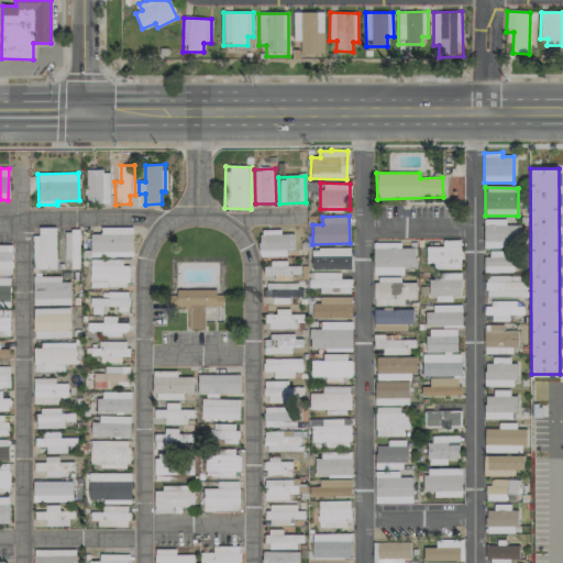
[(522,225),(505,225),(505,219),(483,220),(484,246),(522,246),(522,225)]
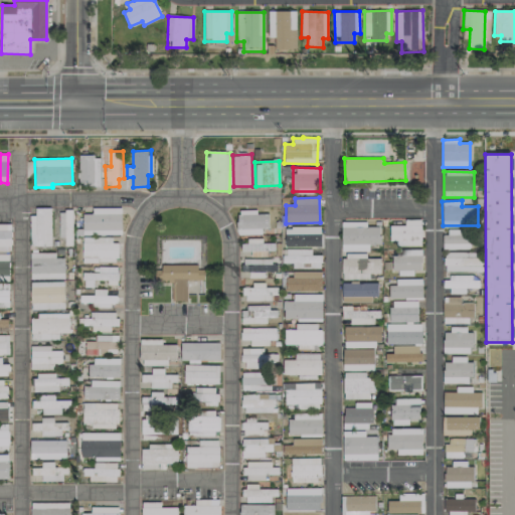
[(82,214),(83,235),(122,234),(121,207),(93,208),(93,214),(82,214)]
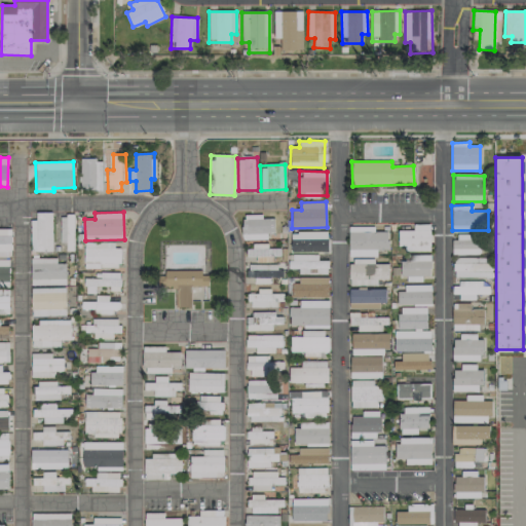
[(30,221),(31,252),(52,252),(52,213),(36,213),(36,221),(30,221)]
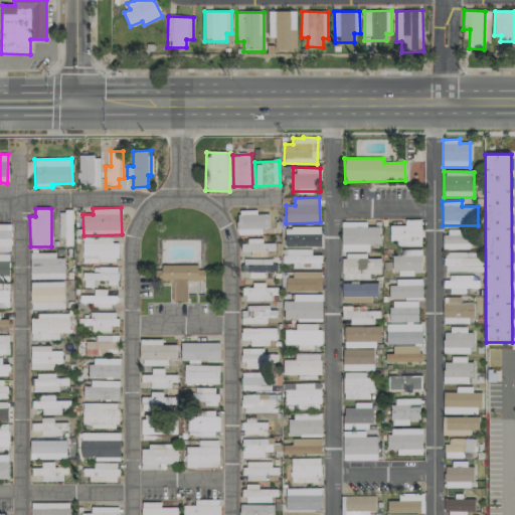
[(269,232),(268,213),(258,214),(256,210),(237,210),(237,233),(269,232)]
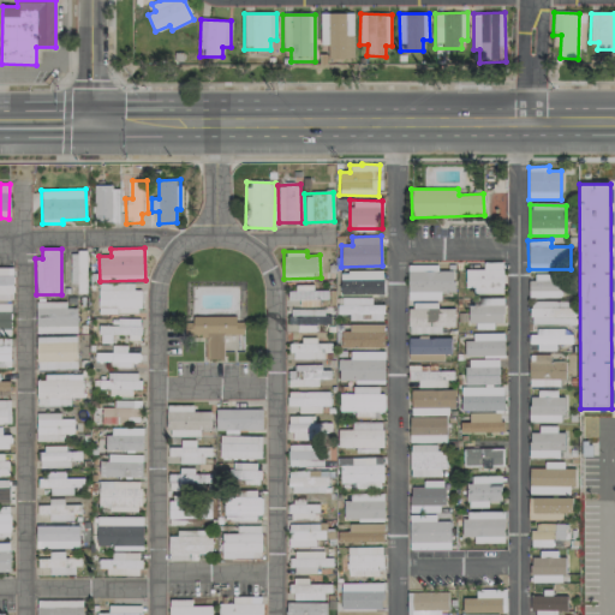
[(70,284),(77,284),(77,293),(87,293),(87,252),(71,252),(70,284)]
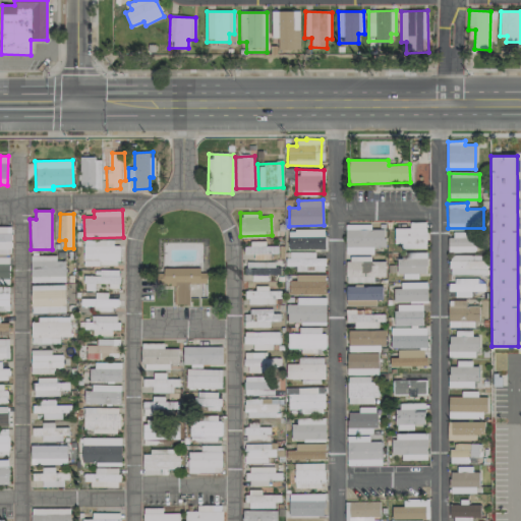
[(394,229),(394,249),(426,248),(425,222),(409,223),(409,228),(394,229)]
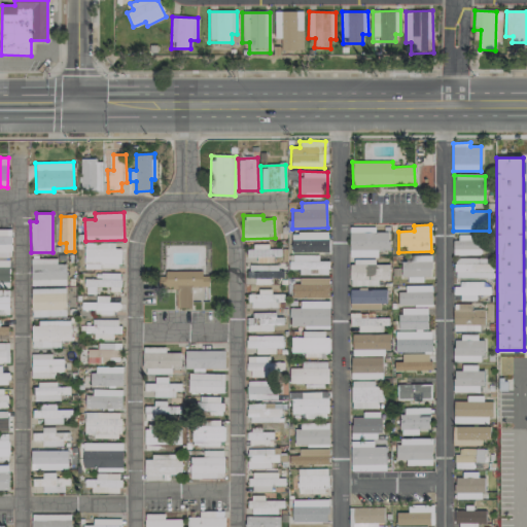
[(375,226),(349,227),(350,258),(378,257),(378,249),(389,249),(389,233),(375,233),(375,226)]
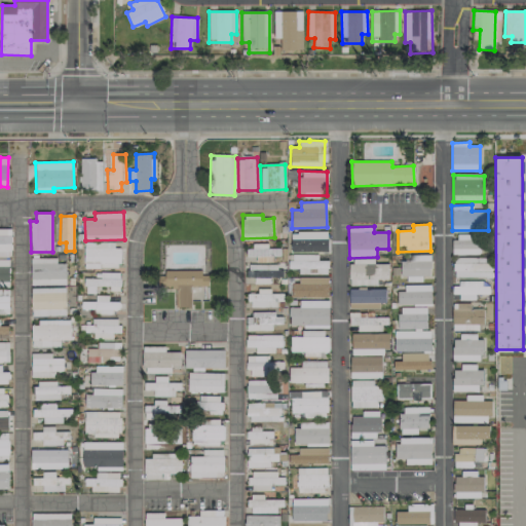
[(0,257),(11,257),(10,229),(0,228),(0,257)]
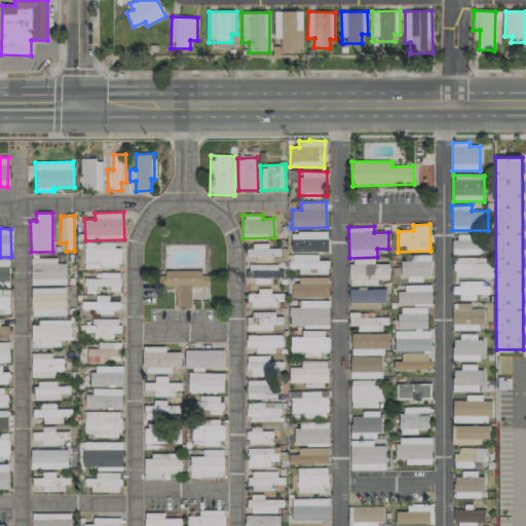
[(328,232),(292,232),(291,252),(328,252),(328,232)]
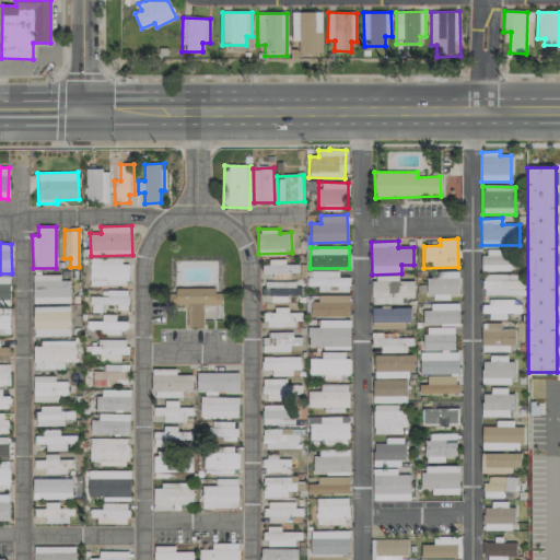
[(107,279),(129,280),(129,259),(90,259),(90,284),(107,286),(107,279)]
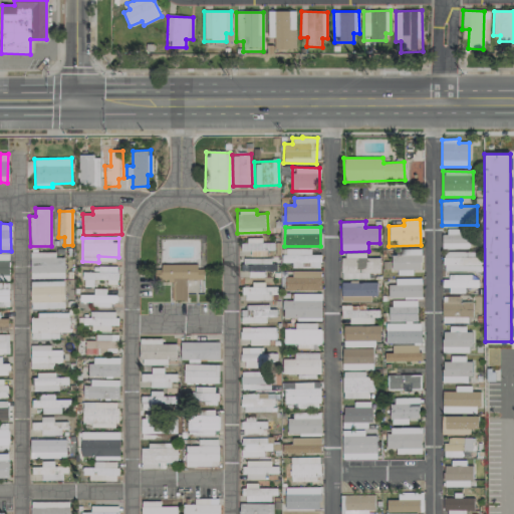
[(311,249),(283,248),(283,263),(291,263),(291,267),(320,268),(320,255),(310,255),(311,249)]
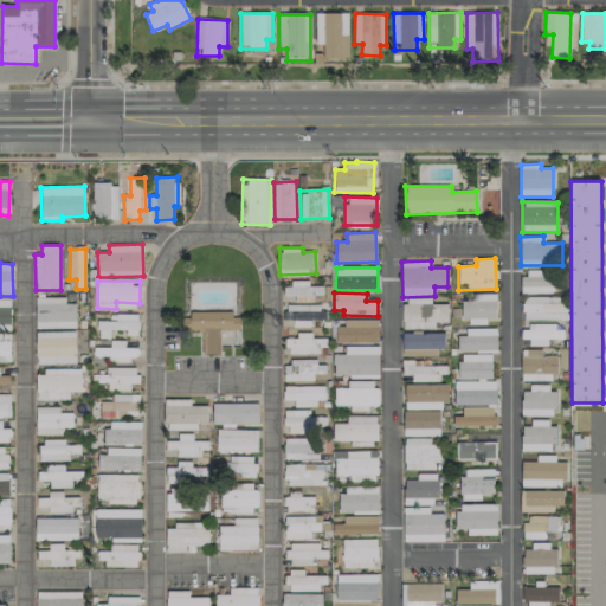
[(496,294),(475,294),(475,302),(461,302),(462,322),(496,321),(496,294)]
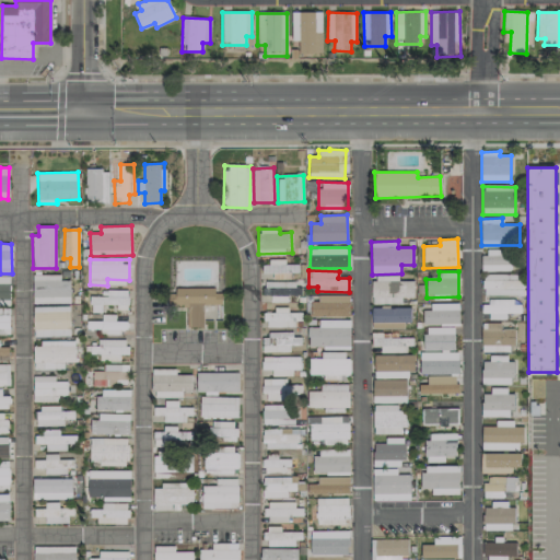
[(70,303),(70,280),(60,280),(59,275),(33,276),(33,303),(70,303)]
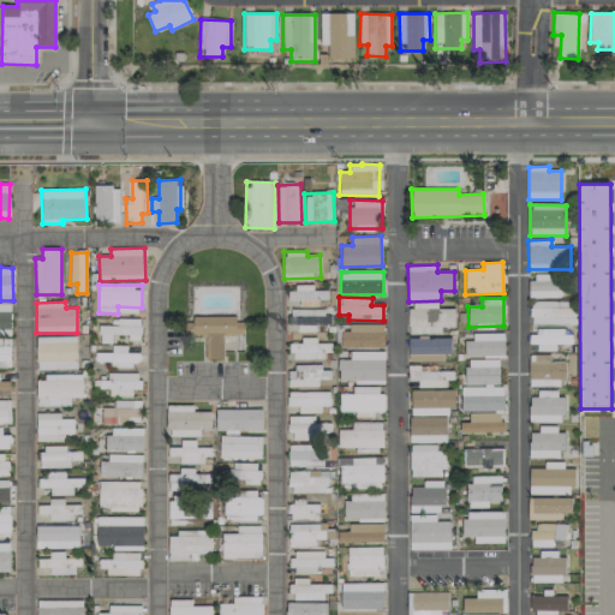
[(437,303),(410,303),(408,334),(442,334),(442,327),(454,327),(454,309),(437,309),(437,303)]
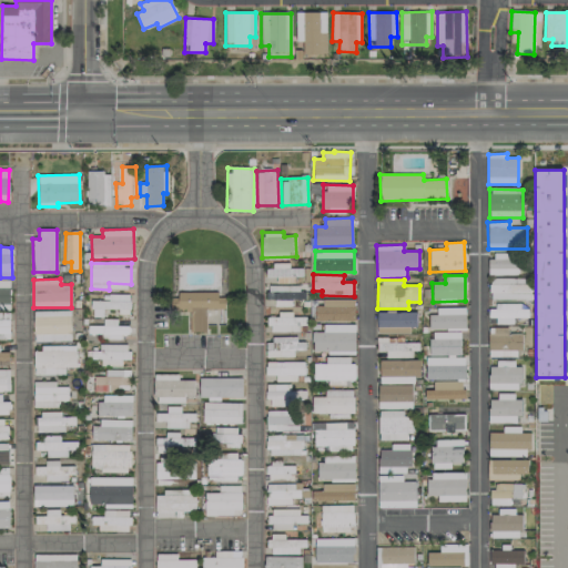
[(292,306),(292,301),(305,300),(305,286),(271,287),(272,306),(292,306)]
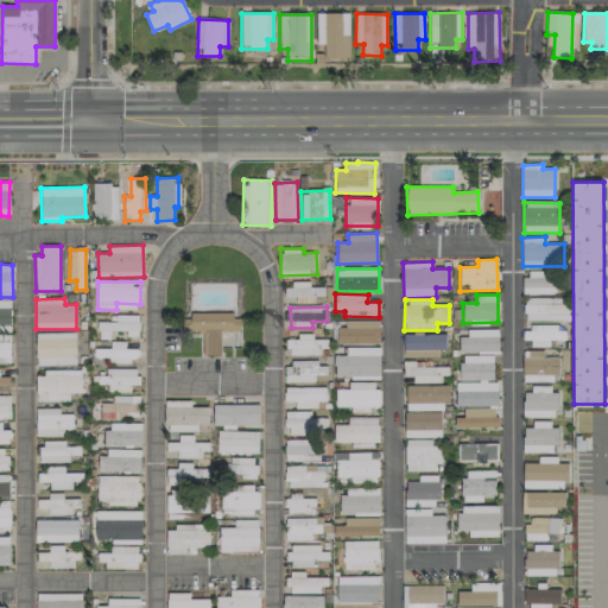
[(183,315),(183,333),(203,333),(203,355),(221,355),(221,348),(240,347),(240,314),(183,315)]
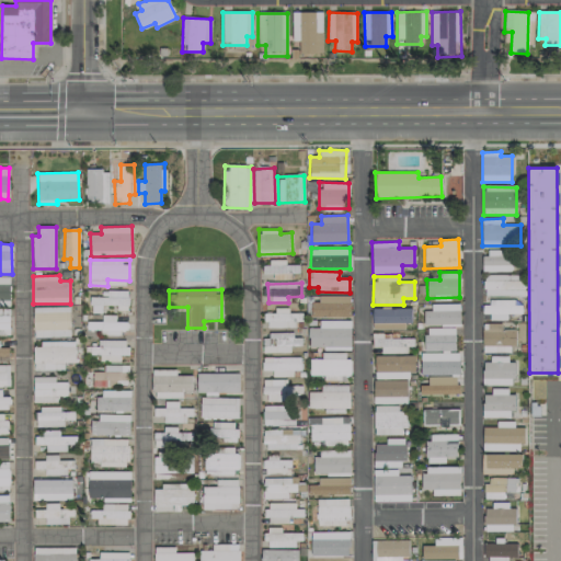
[(102,306),(117,306),(117,310),(128,310),(128,290),(107,290),(107,297),(91,297),(91,313),(102,313),(102,306)]
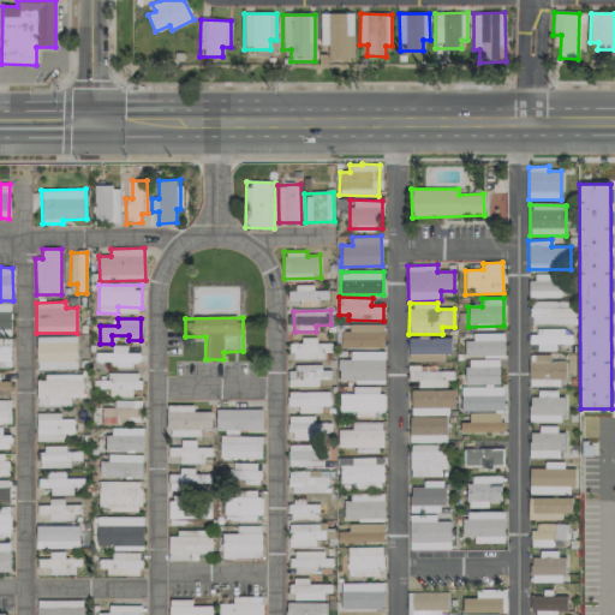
[(384,324),(348,324),(350,330),(340,332),(341,347),(384,347),(384,324)]
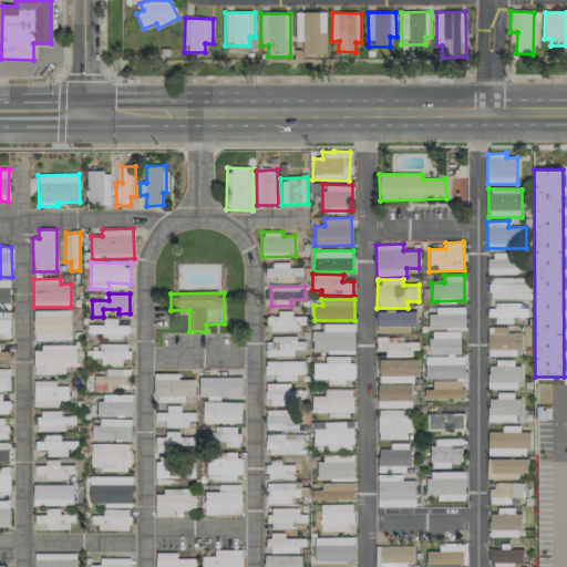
[(512,323),(512,317),(527,317),(526,305),(494,305),(494,323),(512,323)]
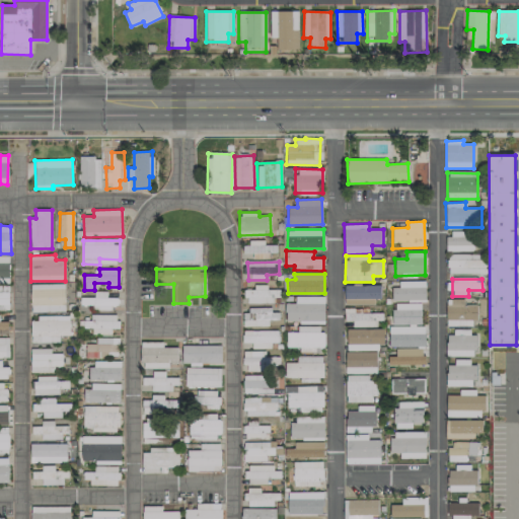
[(425,281),(398,282),(399,288),(391,288),(391,300),(426,299),(425,281)]
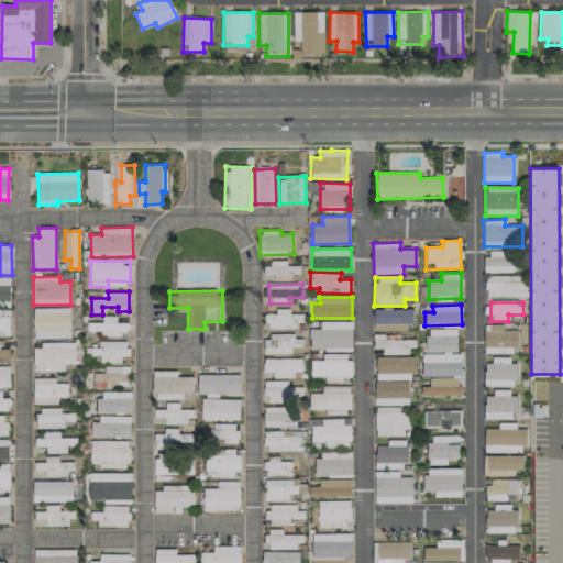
[(33,308),(34,339),(70,338),(70,308),(33,308)]
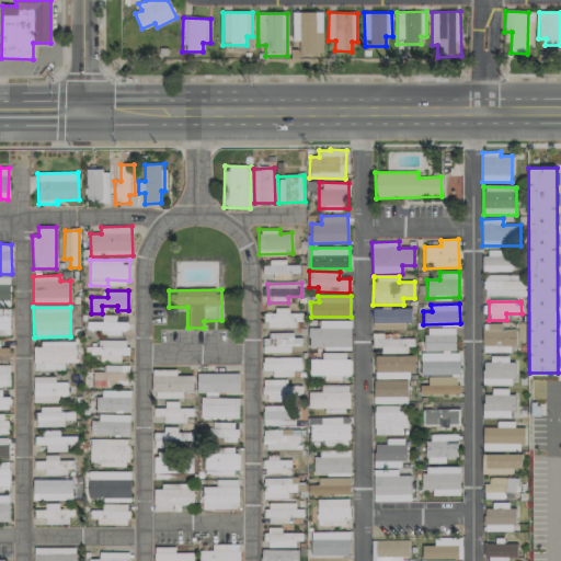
[(0,334),(10,335),(11,309),(0,308),(0,334)]
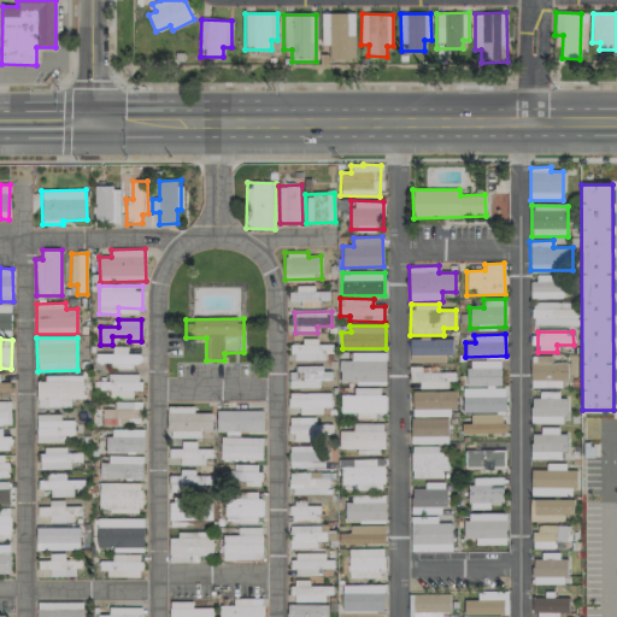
[(329,345),(318,345),(317,339),(301,339),(303,345),(292,345),(293,362),(329,359),(329,345)]
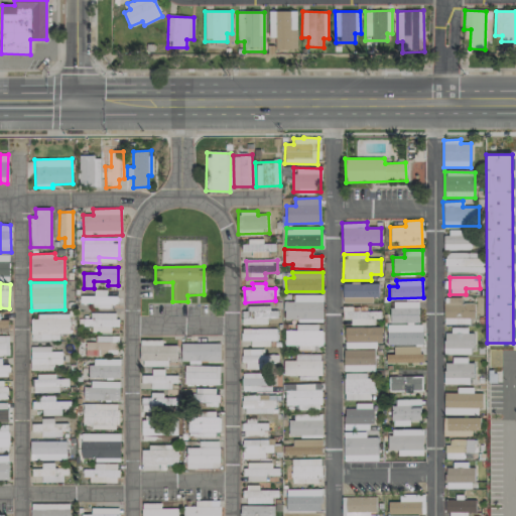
[(379,283),(342,283),(342,301),(379,301),(379,283)]
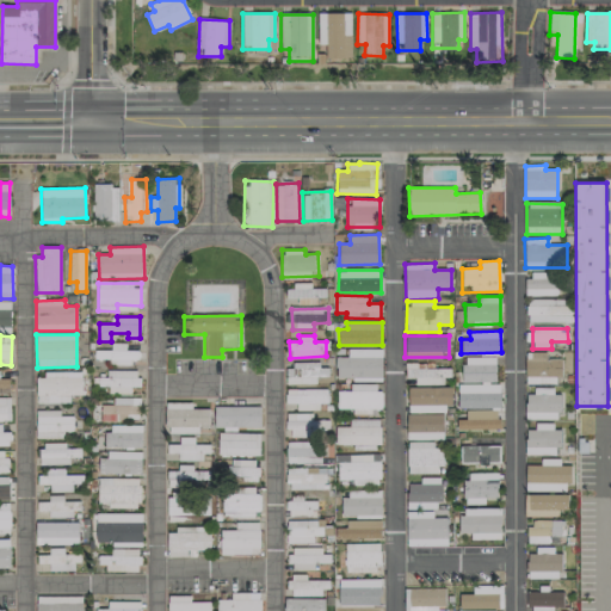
[(139,363),(139,351),(127,351),(127,344),(112,343),(112,351),(96,350),(94,359),(109,359),(109,363),(139,363)]
